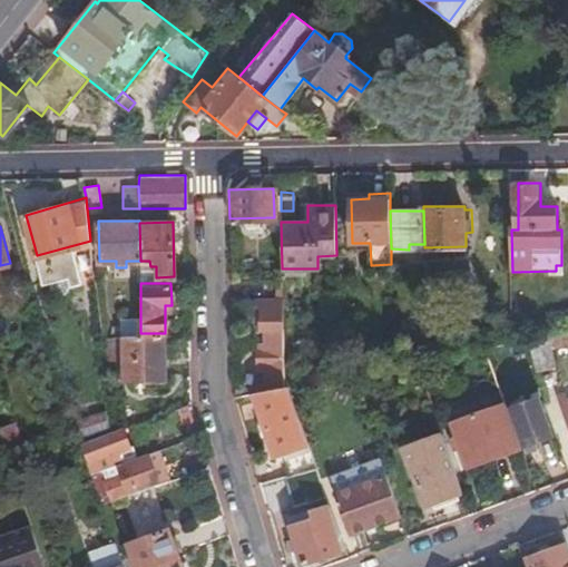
[(254,391),(284,384),(282,299),(253,297),(253,309),(260,308),(260,326),(266,328),(266,342),(257,342),(257,371),(266,371),(266,381),(253,381),(253,391),(254,391)]
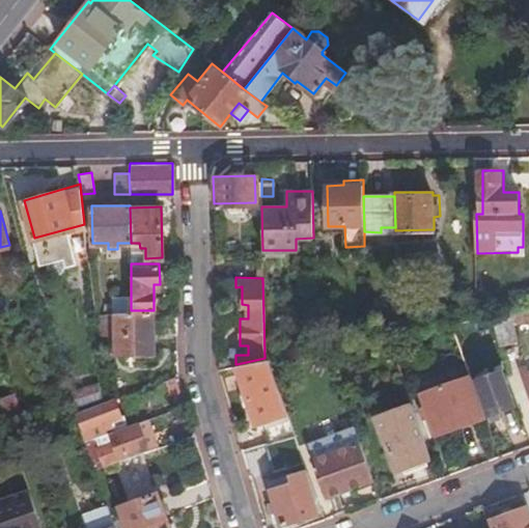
[(115,294),(115,310),(131,310),(131,294),(115,294)]
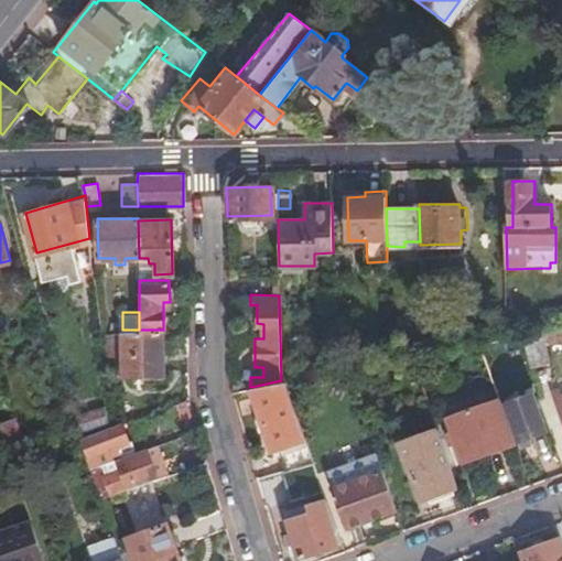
[(561,324),(517,334),(521,345),(528,364),(546,358),(540,341),(561,336),(561,324)]
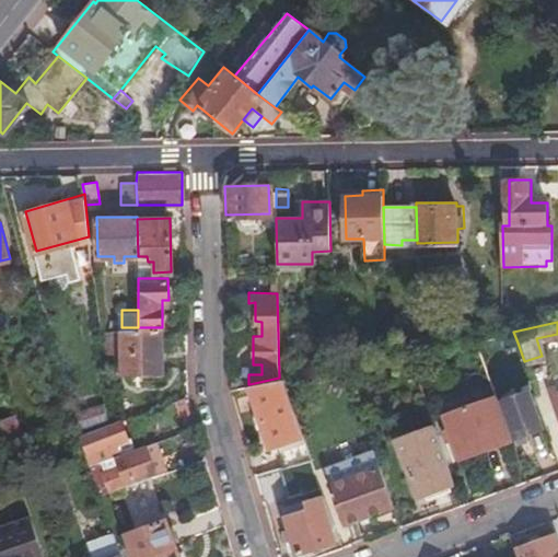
[(162,370),(162,327),(138,327),(121,327),(123,370),(162,370)]
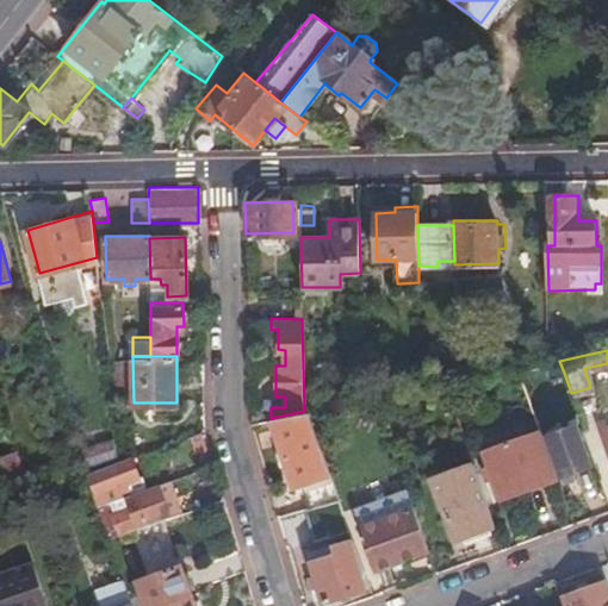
[(35,361),(38,374),(45,373),(42,358),(35,361)]
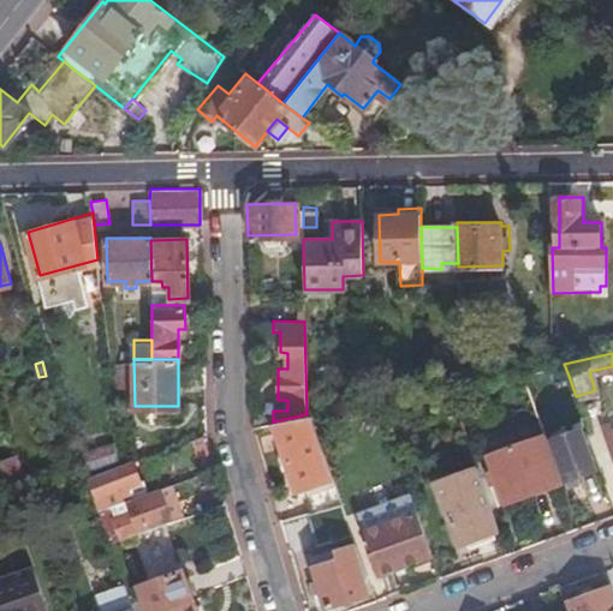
[(424,375),(426,391),(447,387),(446,373),(424,375)]
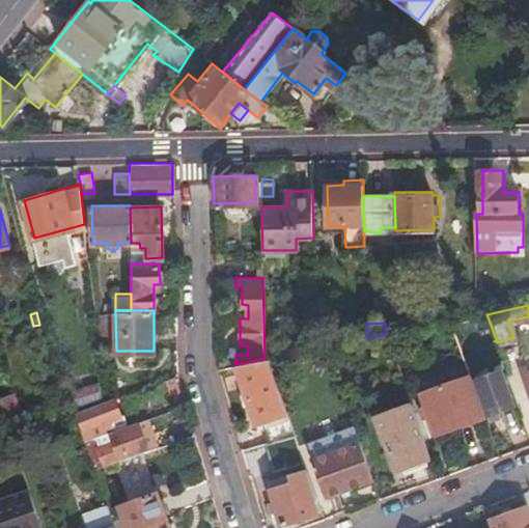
[(265,358),(237,364),(256,421),(286,413),(267,358),(265,358)]
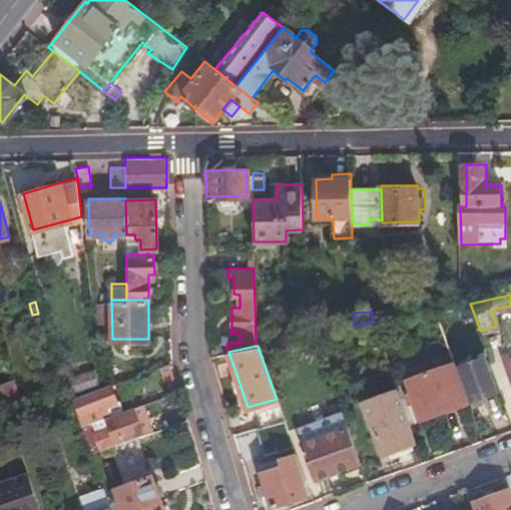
[(486,355),(457,367),(470,401),(499,390),(487,360),(486,355)]
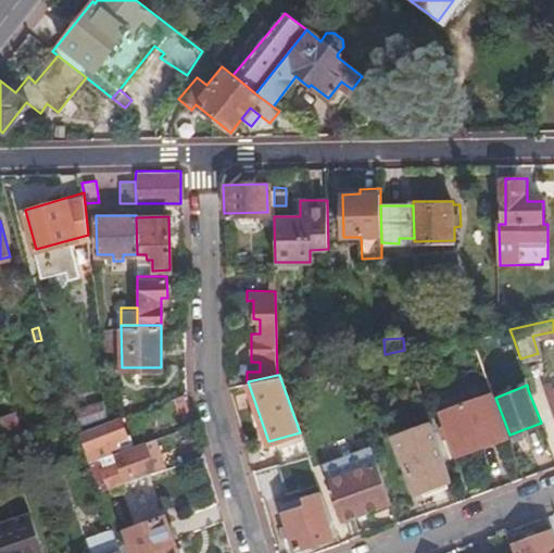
[(495,398),(493,390),(442,410),(460,453),(510,435),(495,398)]
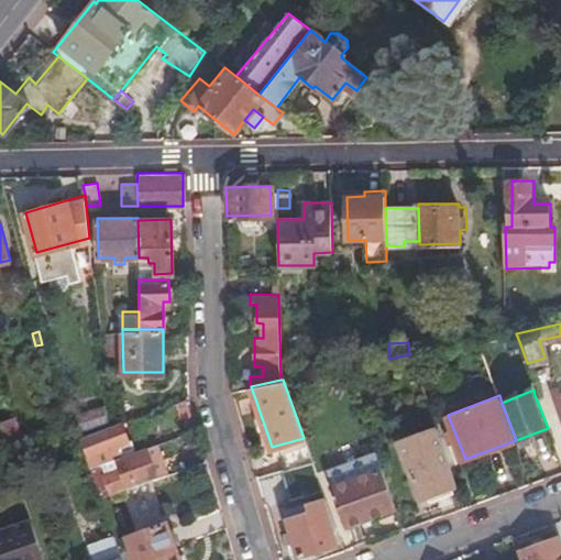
[(17,416),(0,421),(0,440),(22,430),(17,416)]
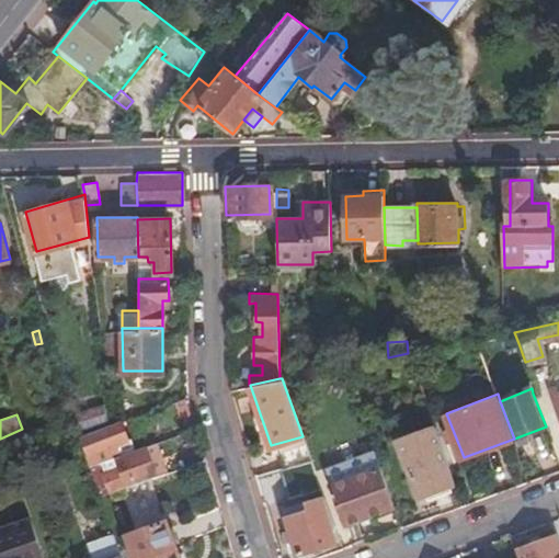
[(115,442),(125,439),(118,420),(80,434),(87,451),(83,452),(88,464),(118,453),(115,442)]
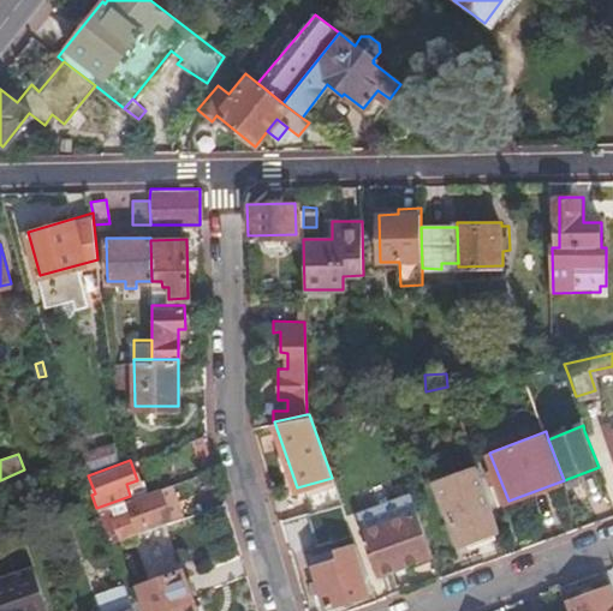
[(27,493),(34,491),(24,469),(0,480),(0,483),(10,499),(22,496),(27,493)]
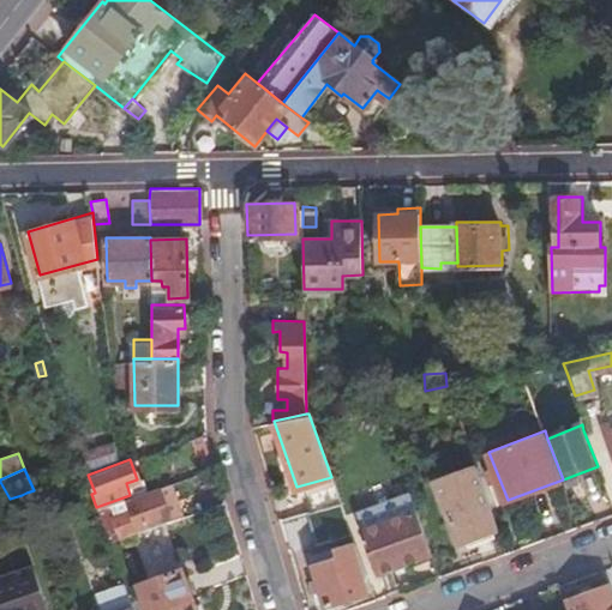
[(498,531),(477,470),(433,485),(457,550),(495,537),(493,532),(498,531)]
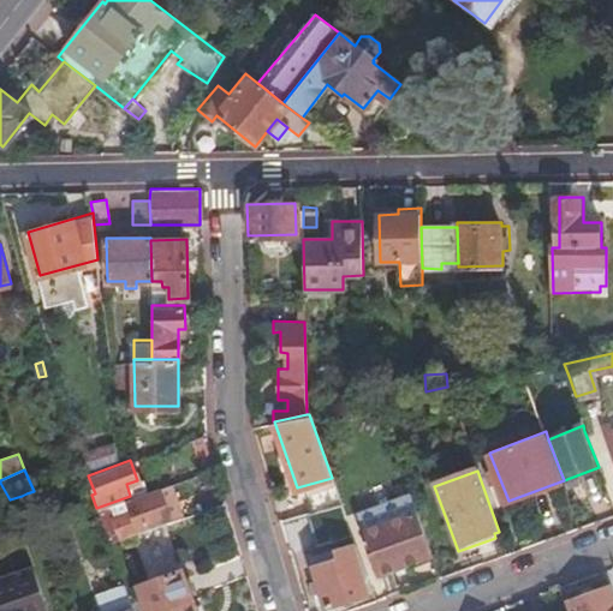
[(141,492),(137,480),(126,484),(130,496),(141,492)]
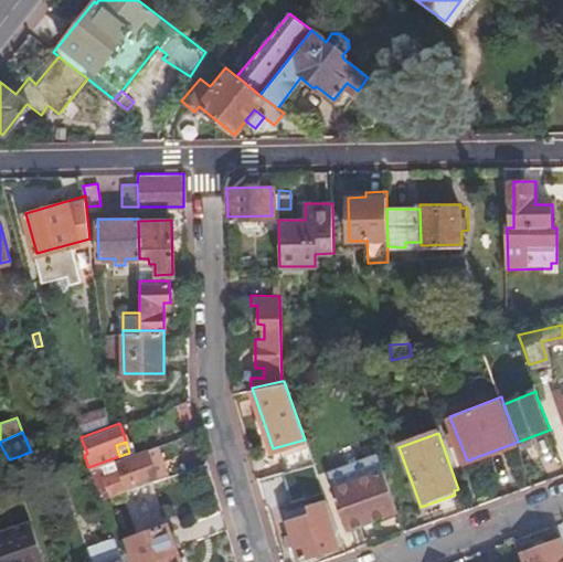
[(151,453),(149,446),(129,453),(119,456),(88,467),(99,497),(107,494),(106,491),(153,475),(147,454),(151,453)]
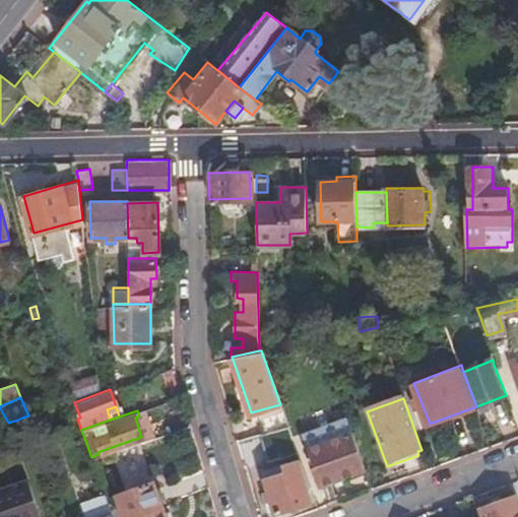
[(262,419),(265,432),(287,426),(285,418),(283,413),(262,419)]
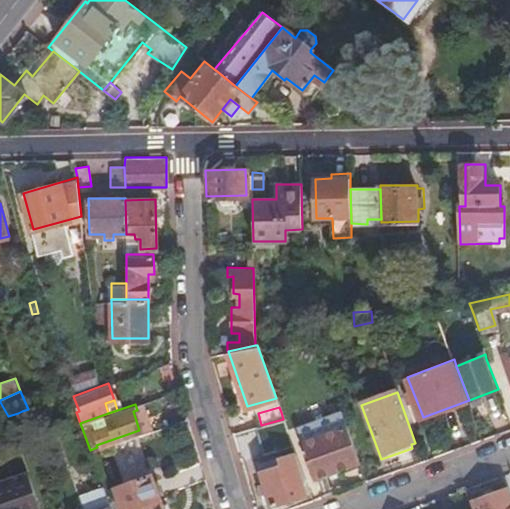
[(313,477),(358,461),(339,411),(295,426),(313,477)]
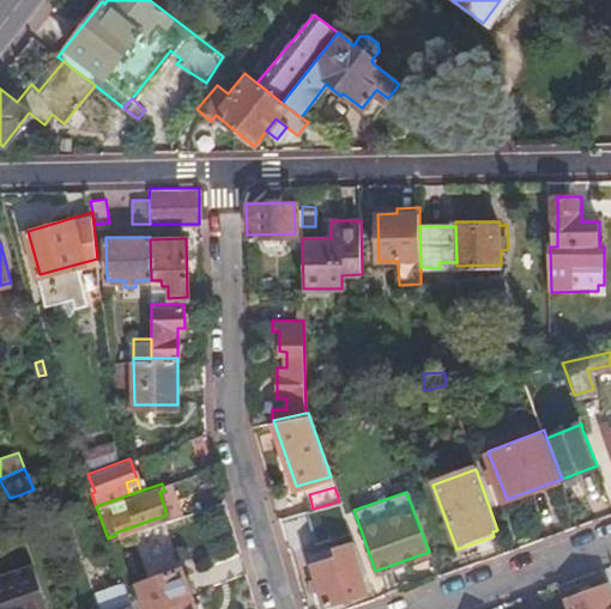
[(361,573),(366,572),(345,517),(339,501),(313,509),(307,510),(316,540),(344,534),(348,546),(312,555),(316,576),(308,578),(312,592),(321,589),(327,606),(367,592),(361,573)]
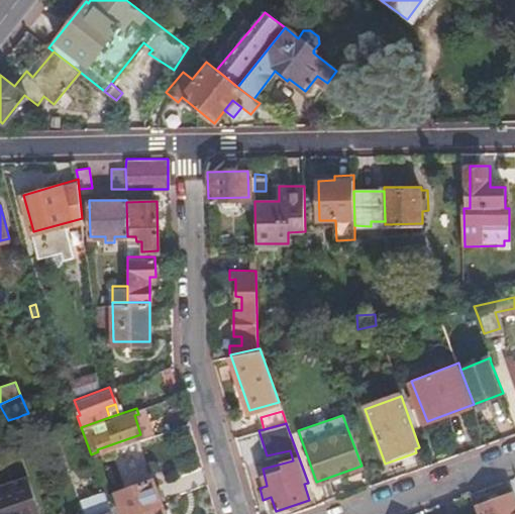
[(27,474),(0,482),(0,513),(33,513),(40,512),(27,474)]
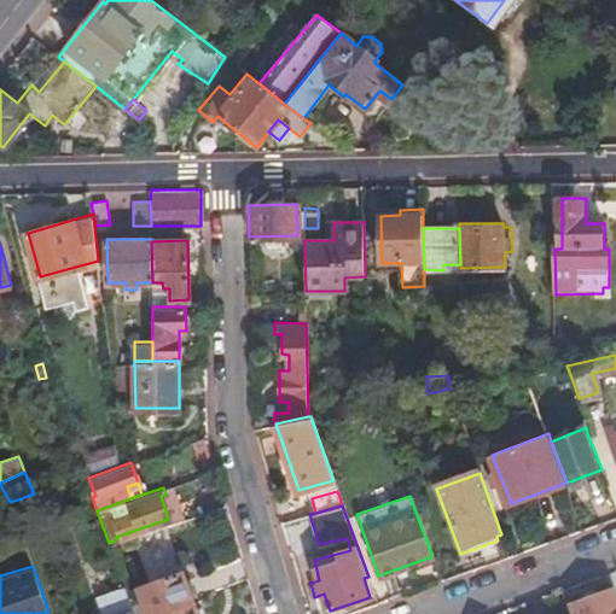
[(181,574),(139,590),(147,613),(196,613),(190,598),(195,592),(191,583),(184,582),(181,574)]
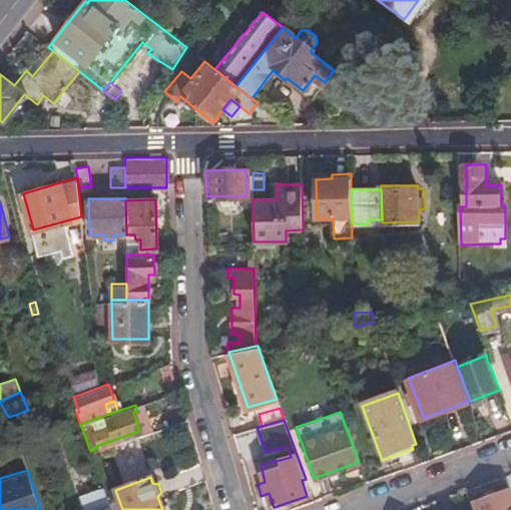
[(91,509),(111,509),(104,489),(86,495),(91,509)]
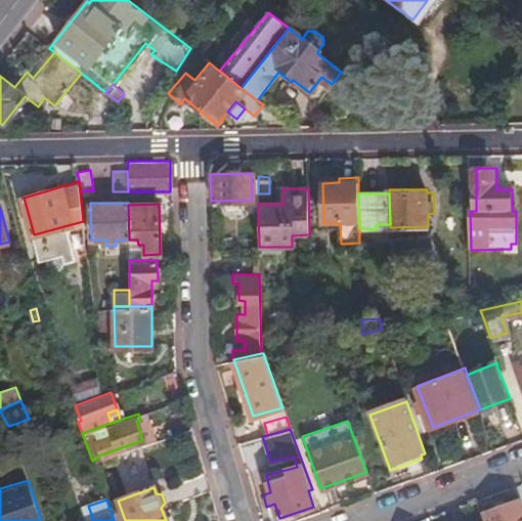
[(488,520),(521,520),(521,509),(519,501),(485,513),(488,520)]
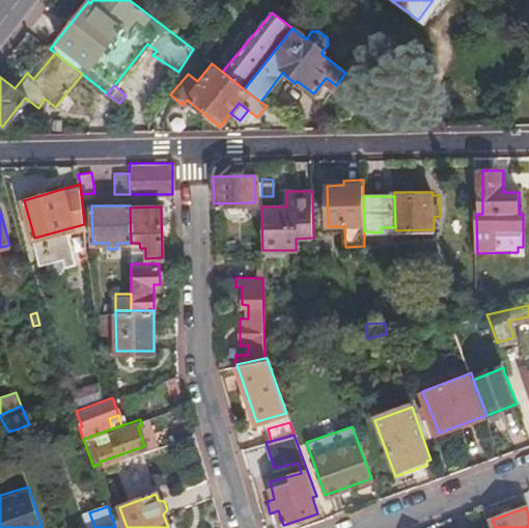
[(83,515),(87,527),(94,527),(89,512),(83,515)]
